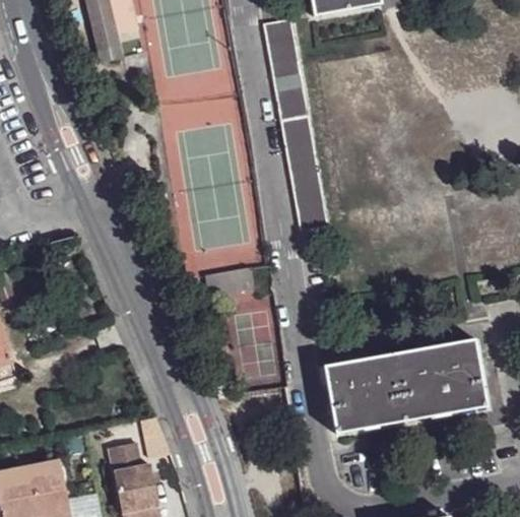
[(85,0),(90,19),(101,62),(125,57),(124,54),(112,0),(85,0)]
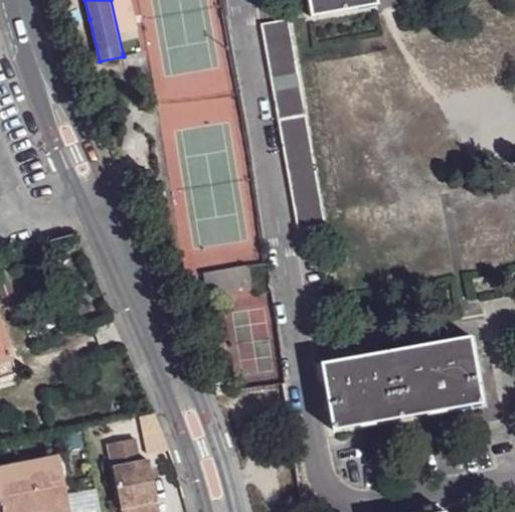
[(111,0),(123,53),(141,49),(129,0),(111,0)]
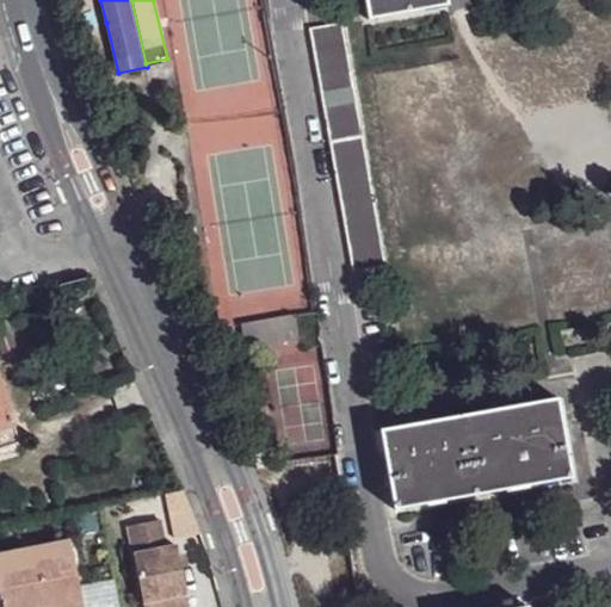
[(365,0),(368,18),(449,2),(448,0),(365,0)]
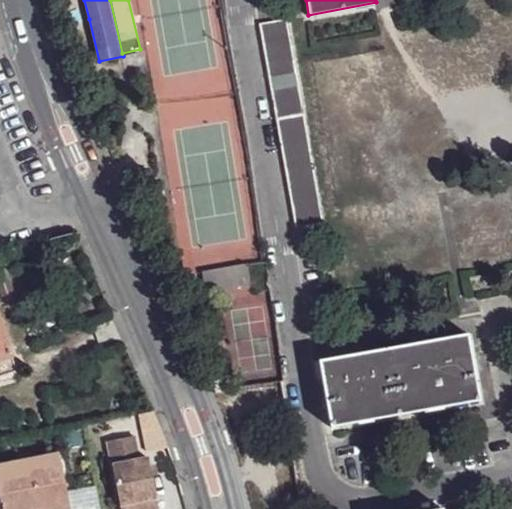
[(286,19),(258,24),(294,226),(322,221),(286,19)]
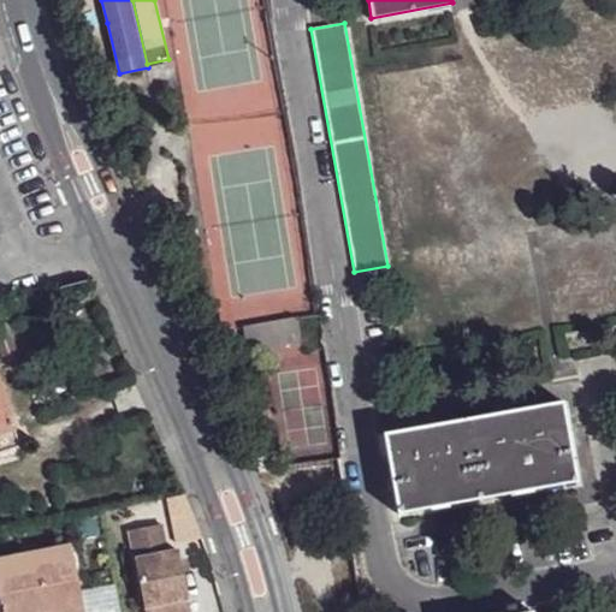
[(298,316),(244,326),(249,352),(302,343),(298,316)]
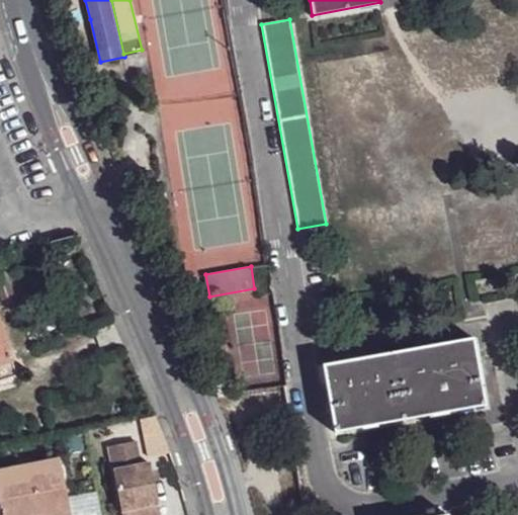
[(16,292),(8,268),(0,270),(0,283),(4,296),(16,292)]
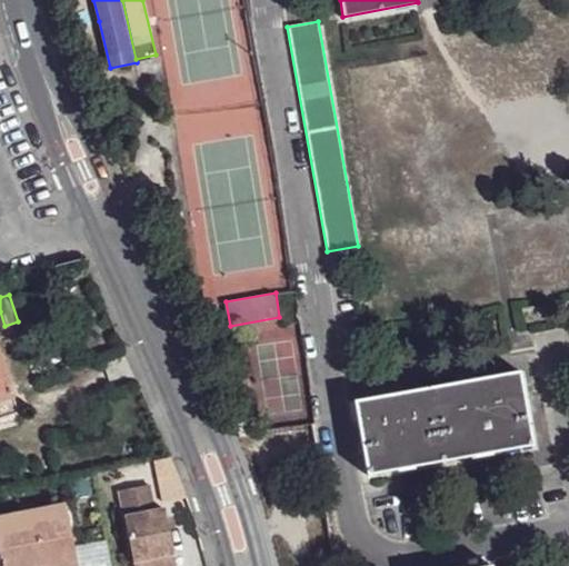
[(0,341),(0,401),(18,396),(0,341)]
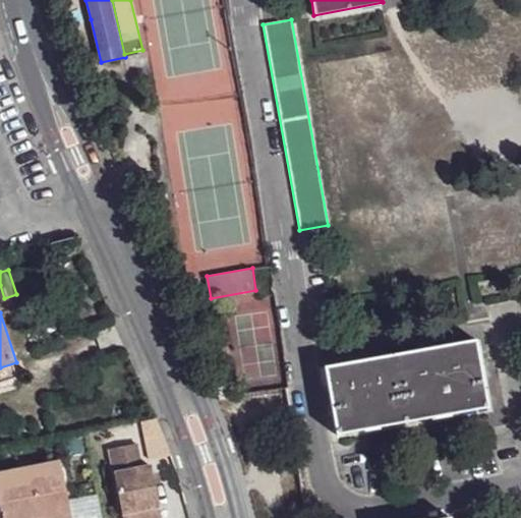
[(360,357),(323,363),(335,433),(485,406),(473,337),(439,343),(360,357)]
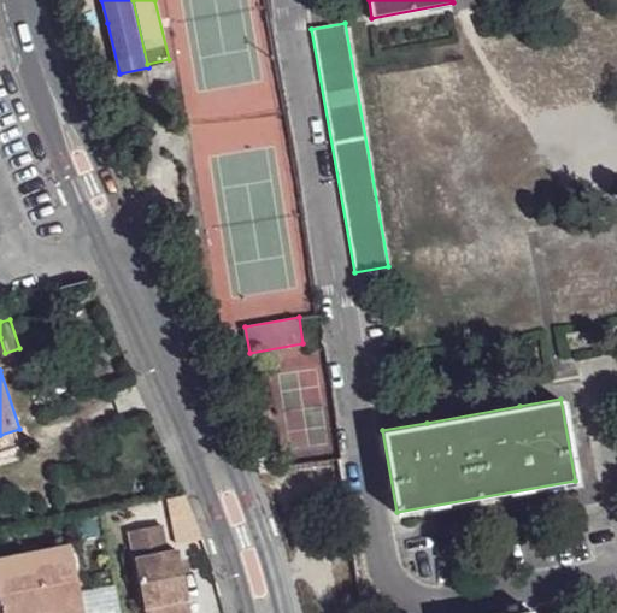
[(19,429),(0,435),(0,453),(24,446),(19,429)]
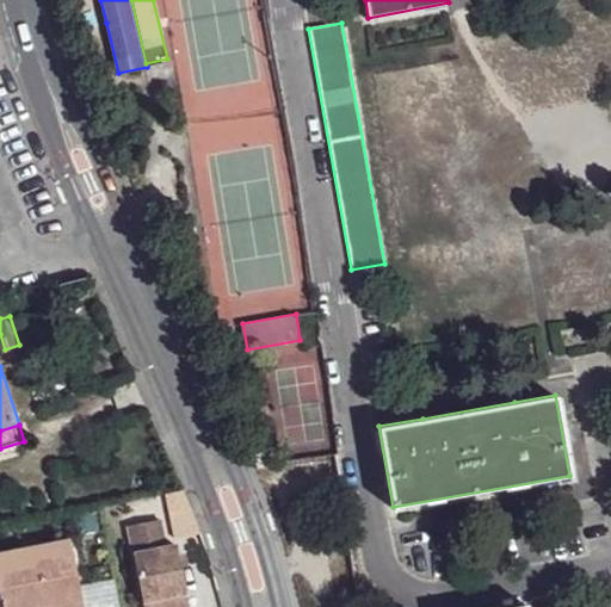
[(160,516),(129,522),(144,599),(187,590),(178,542),(166,544),(160,516)]
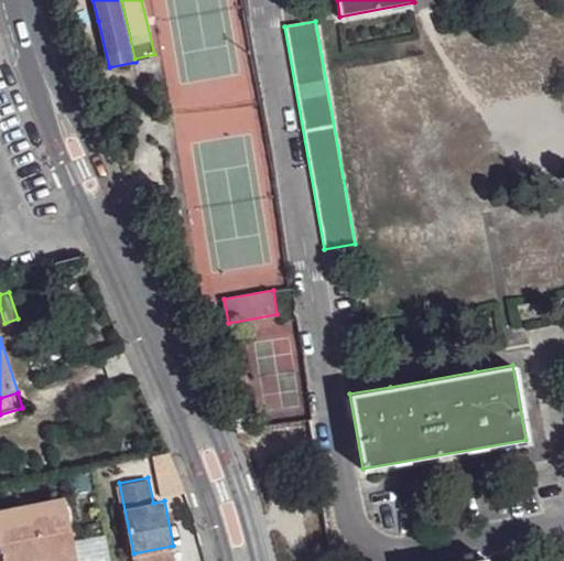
[(65,560),(76,559),(63,497),(0,510),(0,560),(65,560)]
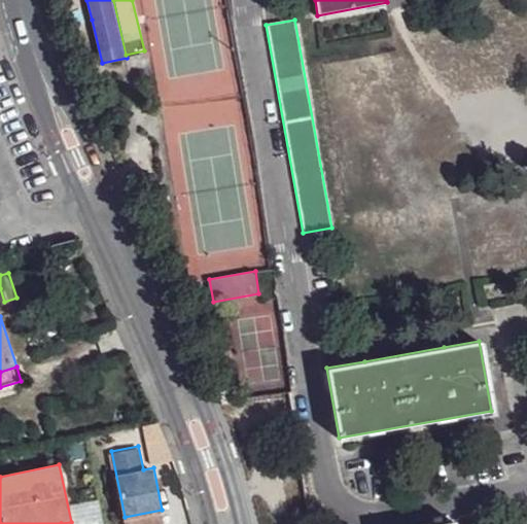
[(125,517),(125,523),(140,523),(164,520),(162,510),(125,517)]
